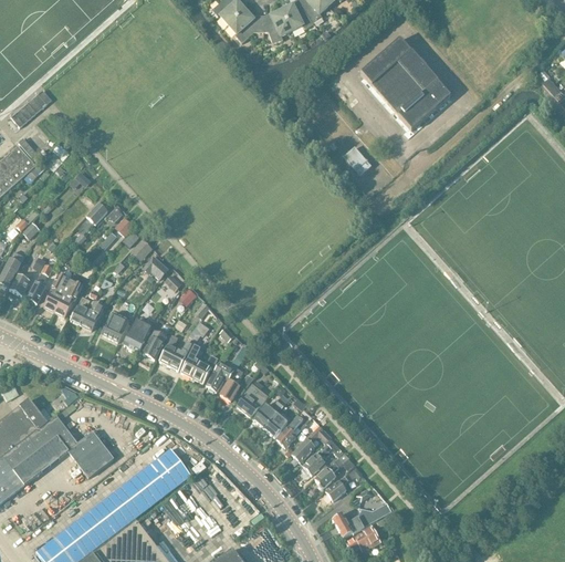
[(222,0),(212,9),(220,17),(221,16),(229,24),(246,9),(241,3),(242,3),(241,0),(222,0)]
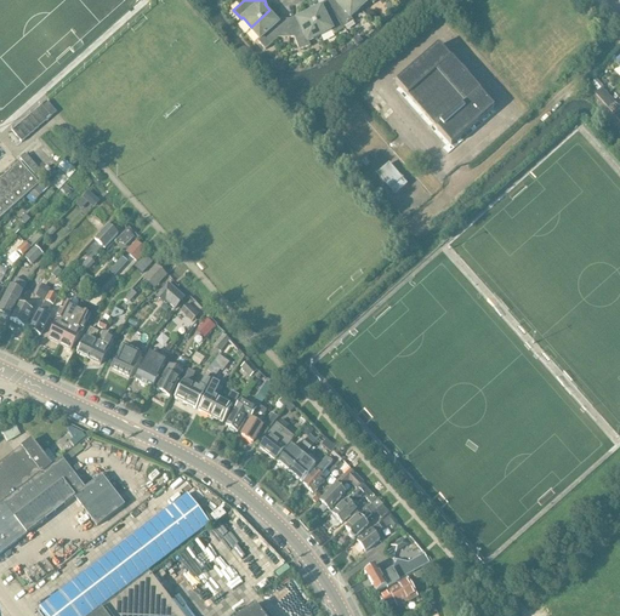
[(335,30),(345,24),(328,0),(323,0),(316,5),(316,6),(310,10),(320,33),(333,27),(335,30)]
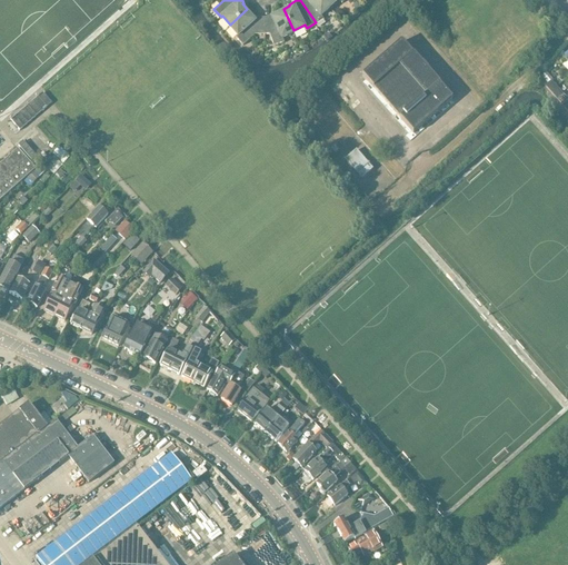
[(321,12),(330,5),(326,0),(300,0),(316,22),(325,17),(321,12)]
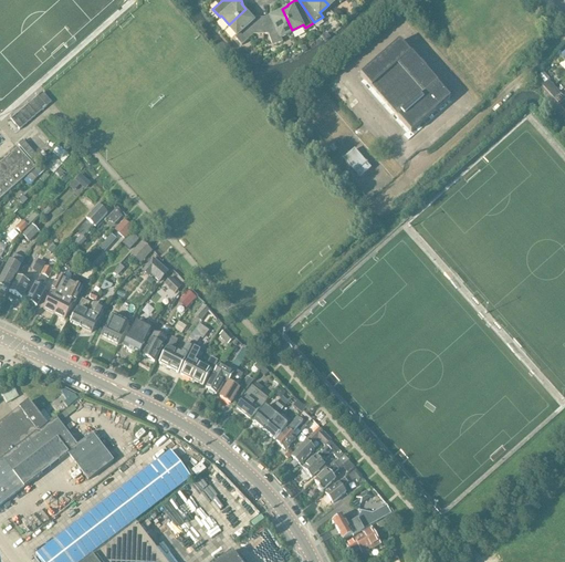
[(251,13),(251,14),(246,9),(229,24),(237,33),(236,34),(242,42),(254,31),(264,31),(264,14),(257,16),(251,13)]
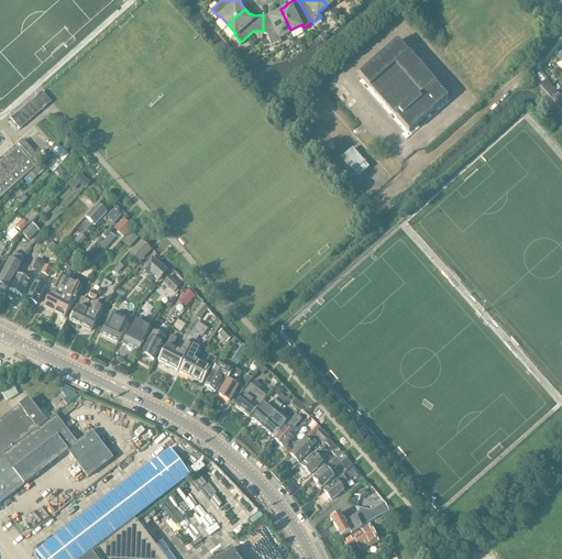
[(281,35),(290,30),(281,9),(275,12),(274,11),(263,14),(263,31),(267,31),(272,42),(282,39),(281,35)]
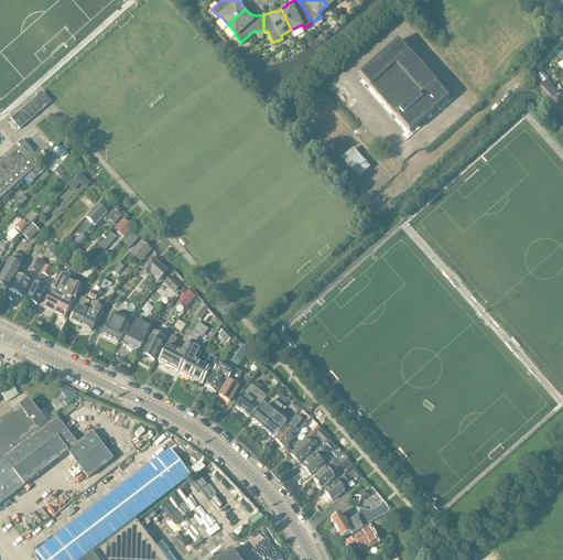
[(409,52),(410,51),(399,38),(360,72),(410,129),(450,95),(436,81),(435,82),(409,52)]
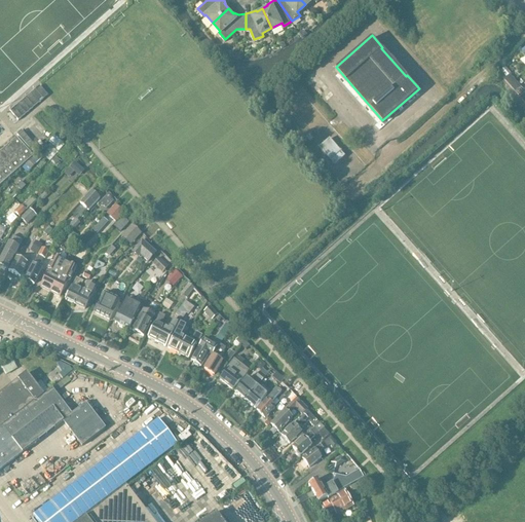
[(510,82),(516,77),(511,71),(504,76),(510,82)]
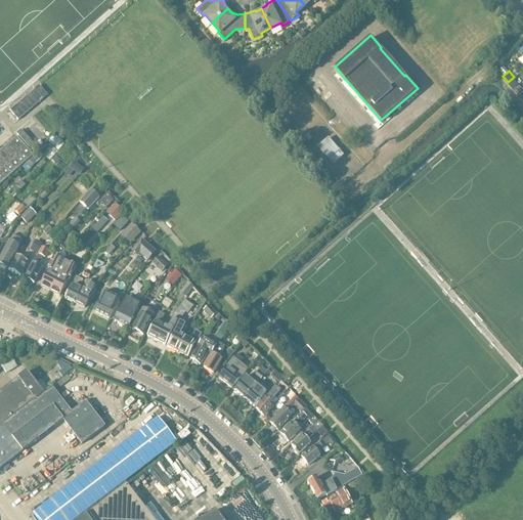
[(514,88),(519,83),(514,77),(508,82),(514,88)]
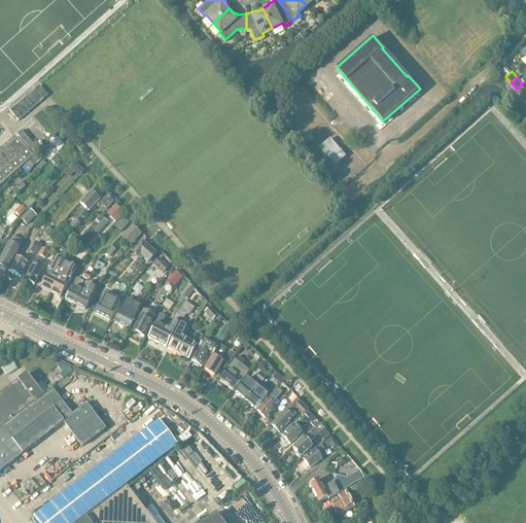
[(42,85),(40,83),(28,94),(11,108),(11,109),(19,117),(48,93),(42,85)]
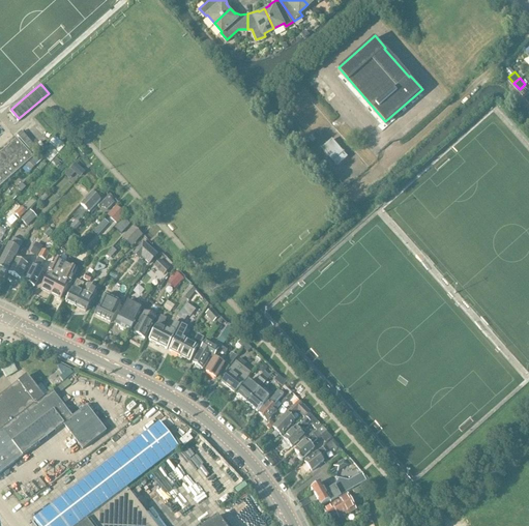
[(0,183),(34,154),(18,135),(0,150),(0,183)]
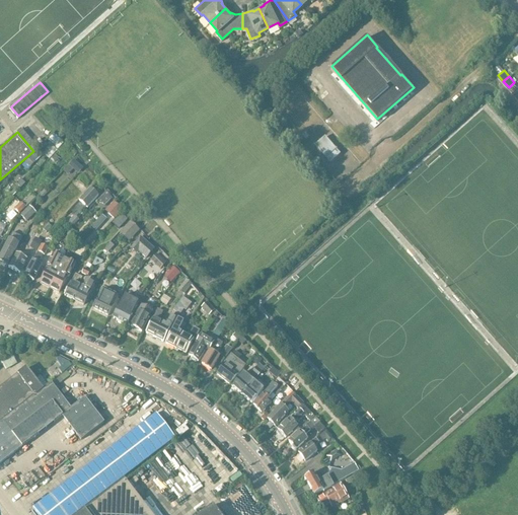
[(330,160),(341,151),(325,134),(315,143),(330,160)]
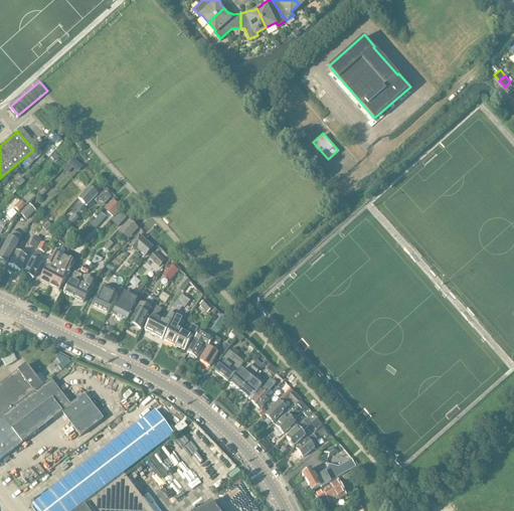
[(57,146),(52,141),(47,136),(26,158),(31,162),(43,149),(49,155),(57,146)]
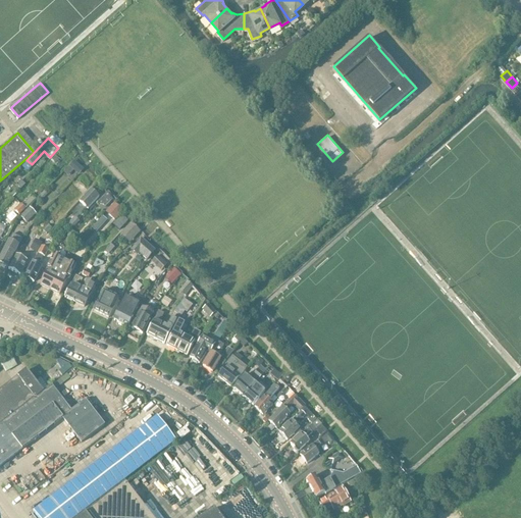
[(57,163),(62,157),(56,152),(51,158),(57,163)]
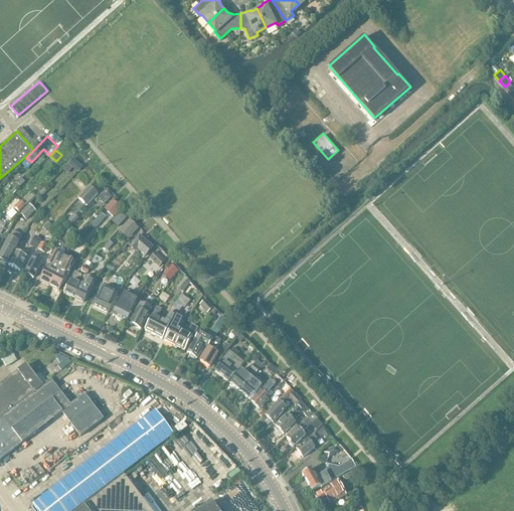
[(76,168),(83,161),(75,154),(68,162),(76,168)]
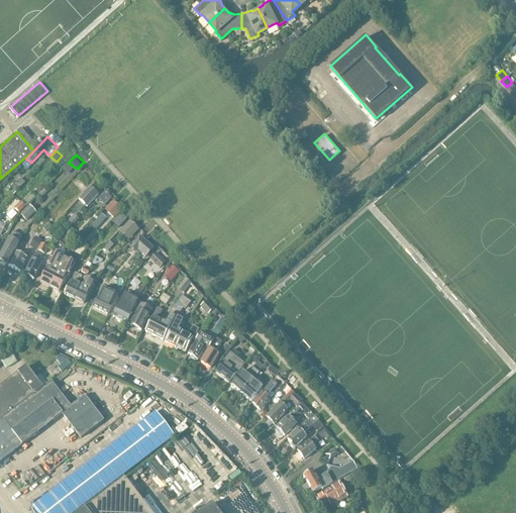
[(91,184),(80,196),(88,204),(99,192),(91,184)]
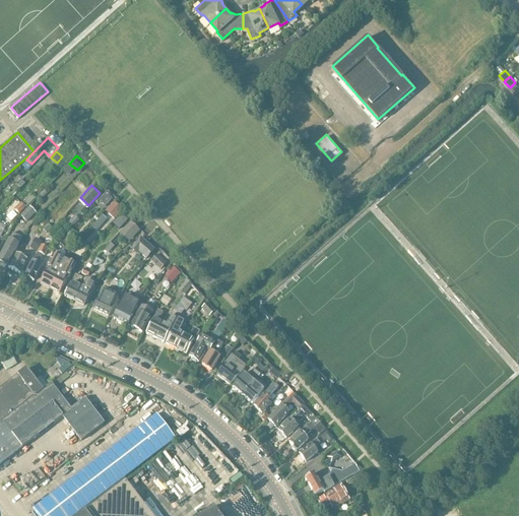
[(41,197),(48,190),(45,187),(38,194),(41,197)]
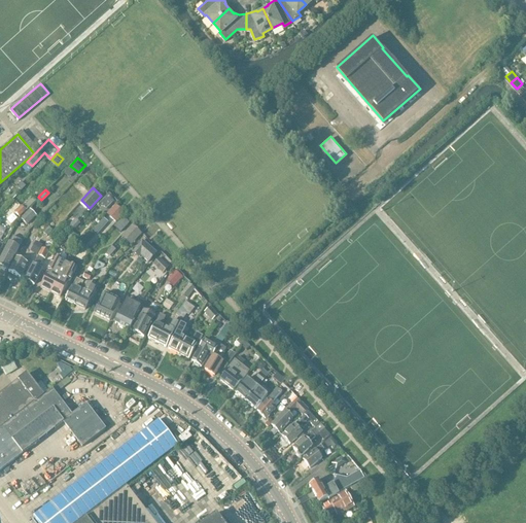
[(106,206),(114,198),(108,192),(100,200),(106,206)]
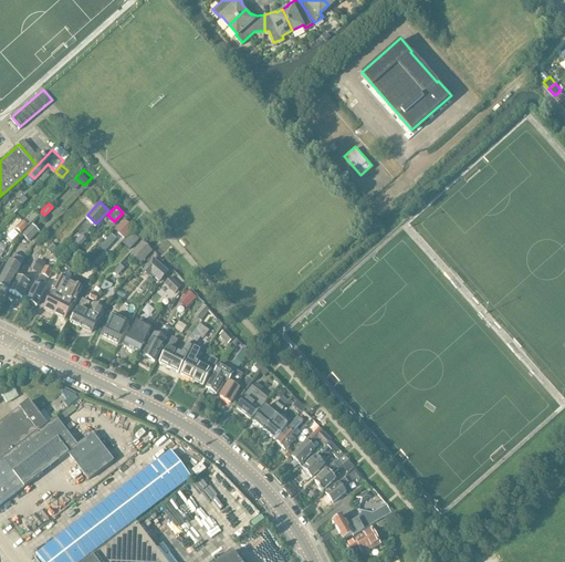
[(30,221),(39,211),(35,208),(25,218),(30,221)]
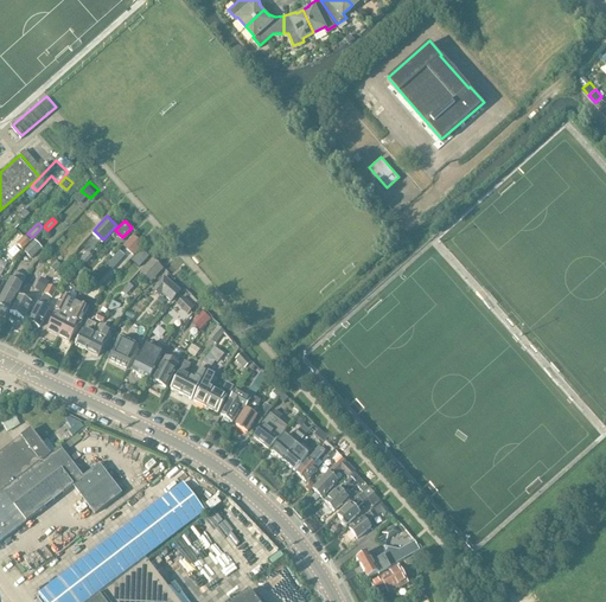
[(23,247),(31,238),(25,232),(17,241),(23,247)]
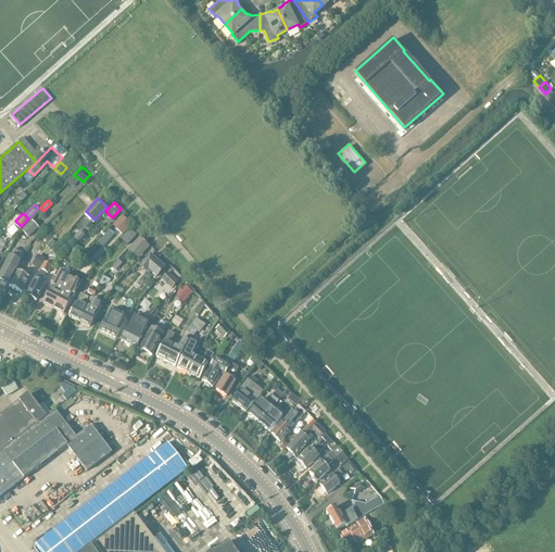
[(123,231),(133,222),(123,213),(113,223),(123,231)]
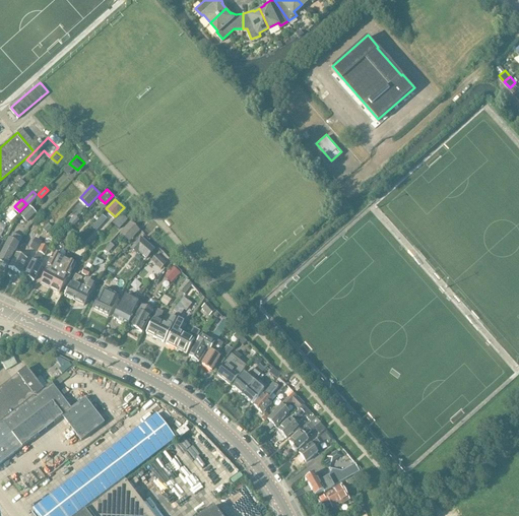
[(27,218),(37,209),(30,203),(20,212),(27,218)]
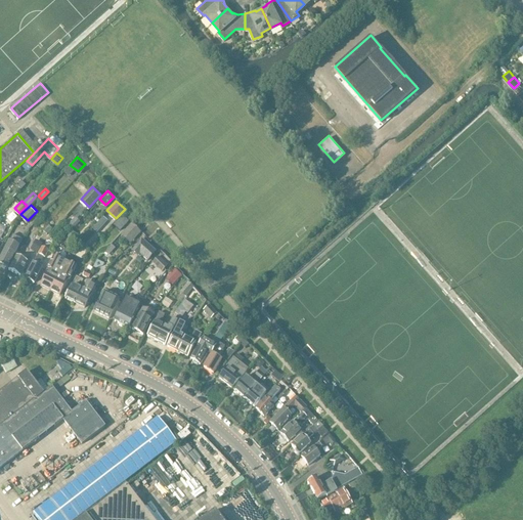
[(129,217),(132,214),(126,209),(123,213),(123,212),(114,222),(121,228),(129,218),(129,217)]
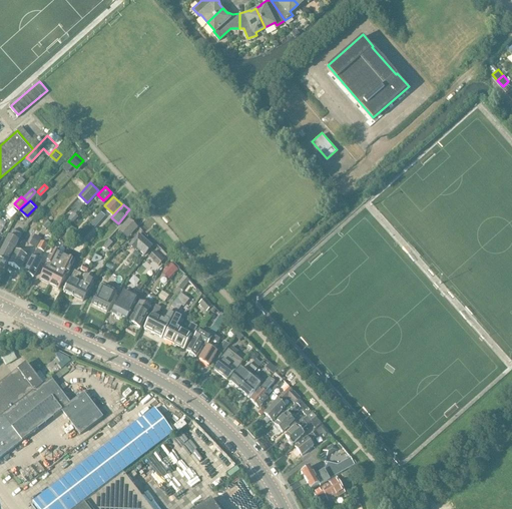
[(72,221),(79,214),(74,209),(67,216),(72,221)]
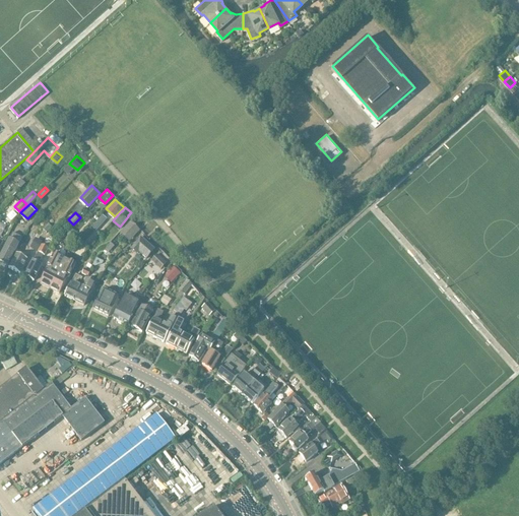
[(131,239),(141,228),(131,218),(121,230),(131,239)]
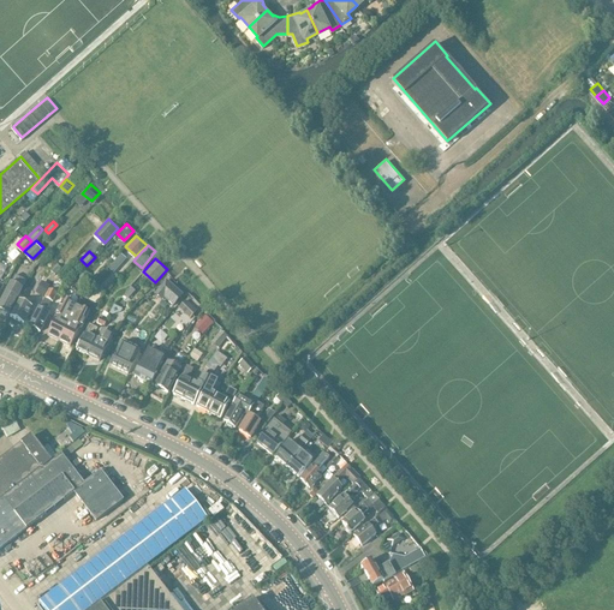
[(55,271),(61,265),(58,261),(52,268),(55,271)]
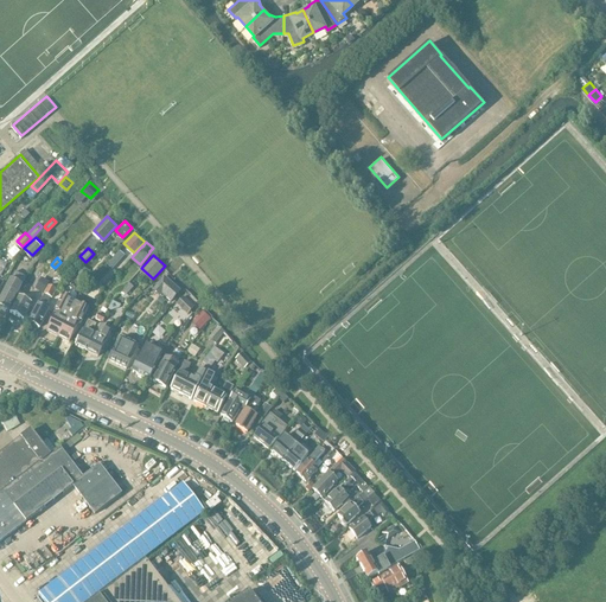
[(23,282),(26,274),(16,268),(11,276),(10,279),(0,298),(0,302),(10,308),(18,290),(23,282)]
